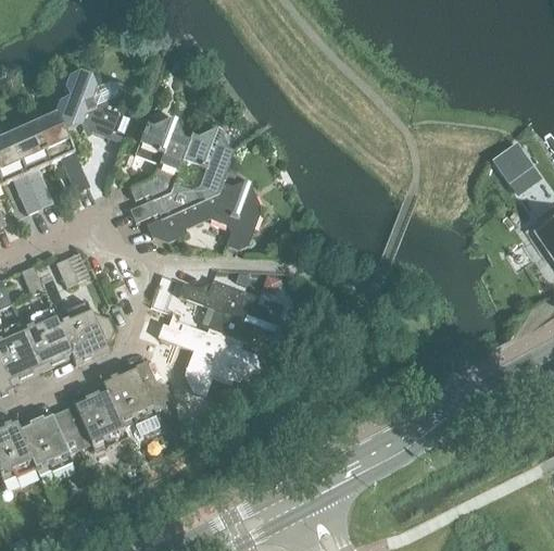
[(59,100),(55,110),(64,129),(80,122),(90,125),(92,130),(109,137),(120,109),(114,97),(96,105),(91,96),(96,85),(90,74),(79,70),(70,74),(64,85),(54,90),(59,100)]
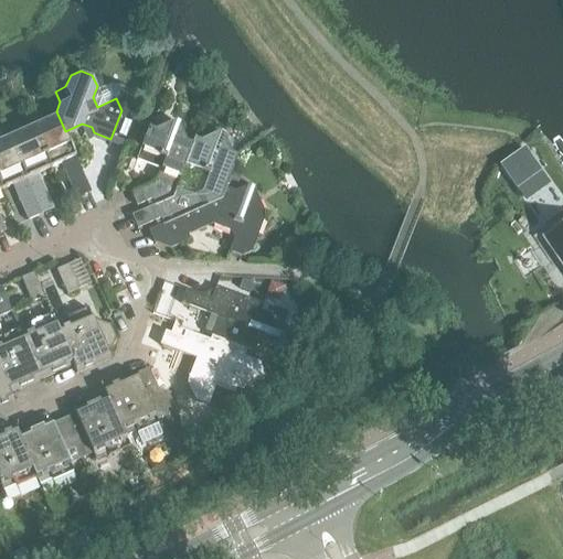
[(48,121),(33,127),(50,165),(61,160),(76,195),(89,189),(65,131),(56,111),(55,114),(50,116),(48,121)]
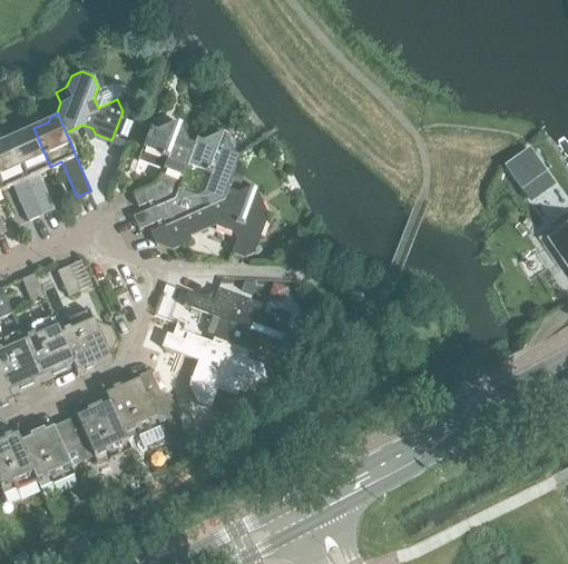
[(123,116),(117,131),(125,135),(131,119),(123,116)]
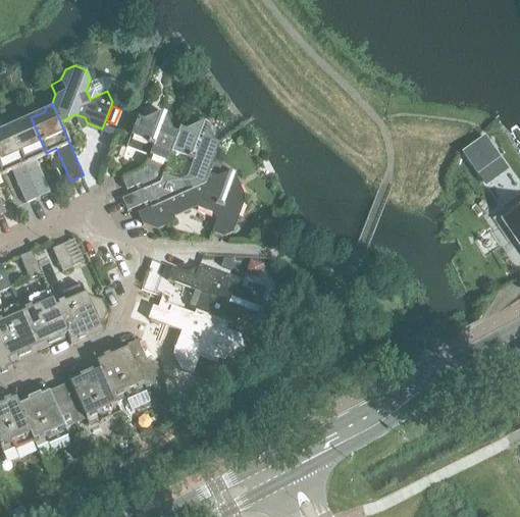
[(119,195),(120,197),(143,188),(144,189),(160,181),(163,171),(161,170),(170,149),(171,149),(180,125),(178,124),(179,123),(177,123),(175,130),(170,128),(164,113),(165,110),(157,108),(156,110),(142,117),(137,115),(137,114),(127,110),(120,128),(130,132),(124,144),(148,152),(144,163),(118,174),(124,187),(139,181),(141,186),(119,195)]
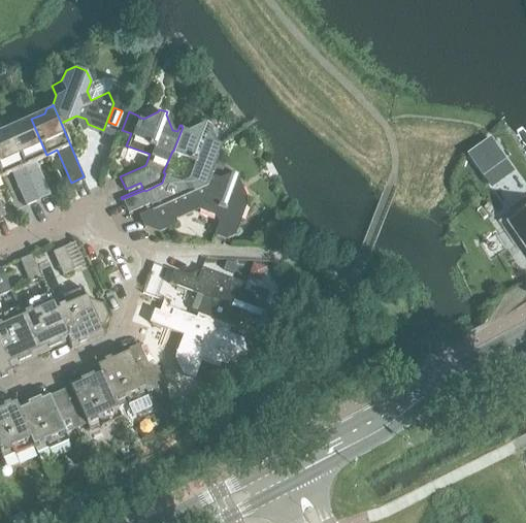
[(14,123),(7,125),(38,197),(50,192),(35,159),(46,155),(31,119),(20,124),(14,123)]
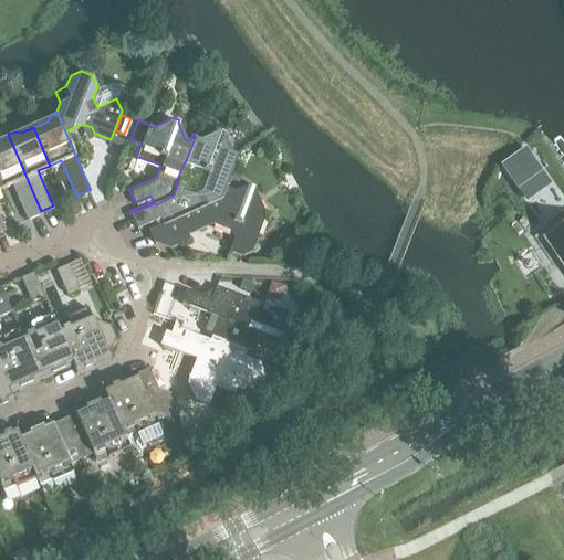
[(147,226),(148,229),(222,197),(227,185),(225,183),(237,151),(231,148),(223,133),(225,130),(217,127),(216,129),(199,137),(196,136),(186,161),(207,170),(200,187),(192,191),(177,186),(174,196),(156,204),(155,203),(131,213),(136,225),(159,214),(162,220),(147,226)]
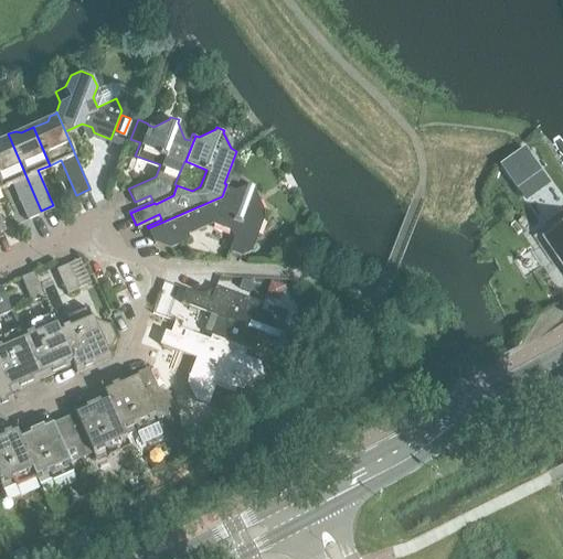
[(0,181),(2,186),(12,182),(28,216),(41,211),(8,133),(1,137),(0,139),(0,181)]
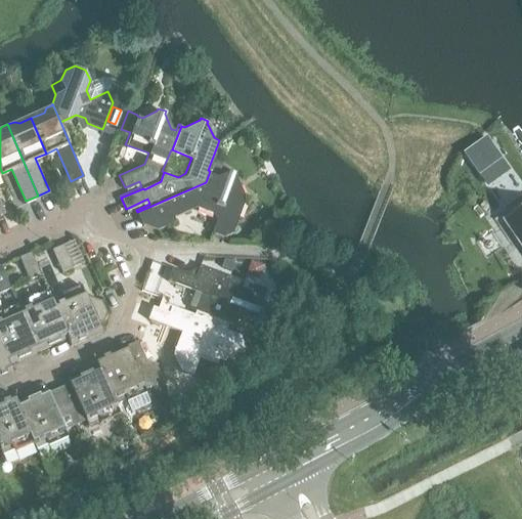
[(498,155),(483,134),(464,148),(478,170),(498,155)]
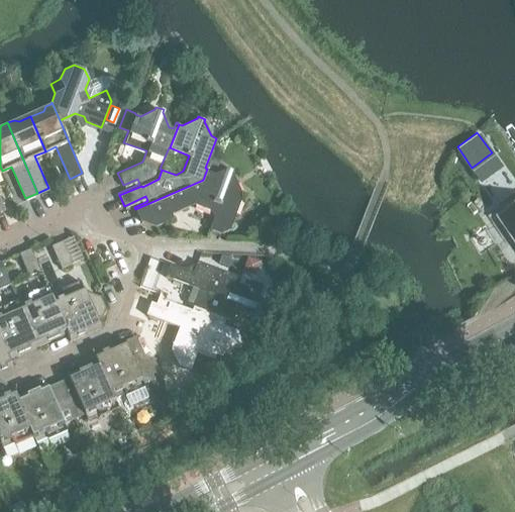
[(160,169),(162,170),(176,175),(183,171),(189,156),(170,147),(169,147),(160,169)]
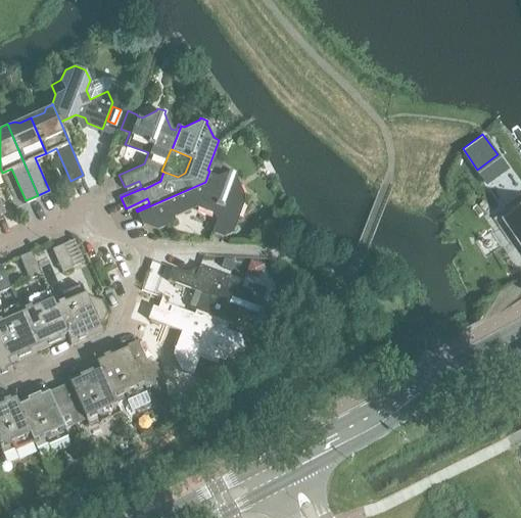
[(498,160),(479,174),(499,201),(516,188),(498,160)]
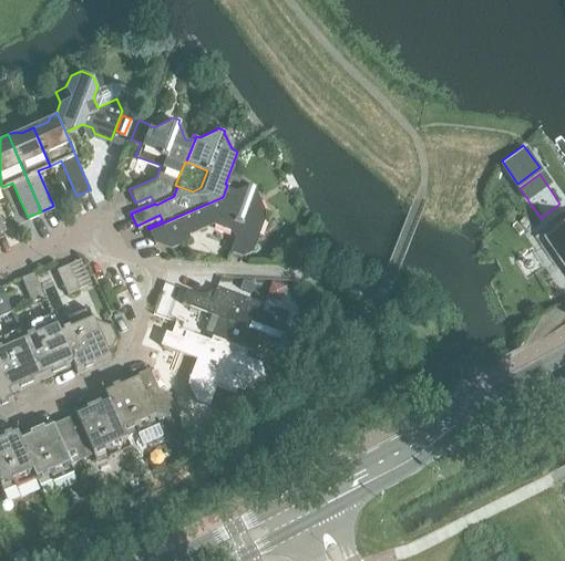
[(223,197),(149,229),(154,241),(156,240),(170,246),(189,237),(187,231),(211,221),(229,228),(233,236),(228,249),(240,253),(250,248),(265,210),(264,210),(254,186),(254,184),(246,180),(245,183),(235,187),(227,185),(223,197)]
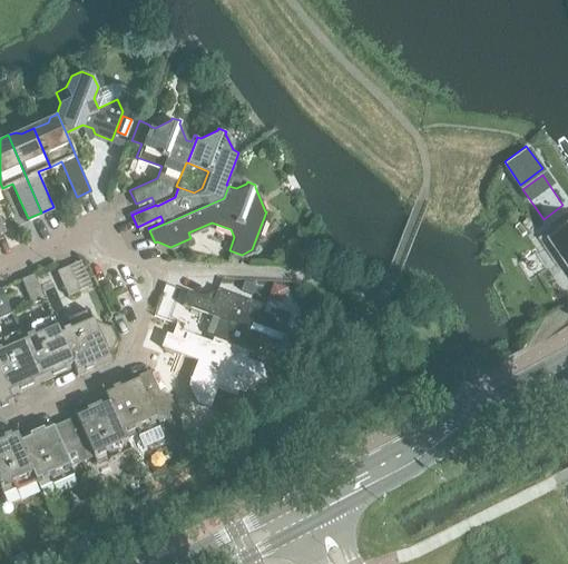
[(56,268),(67,293),(79,287),(68,263),(56,268)]
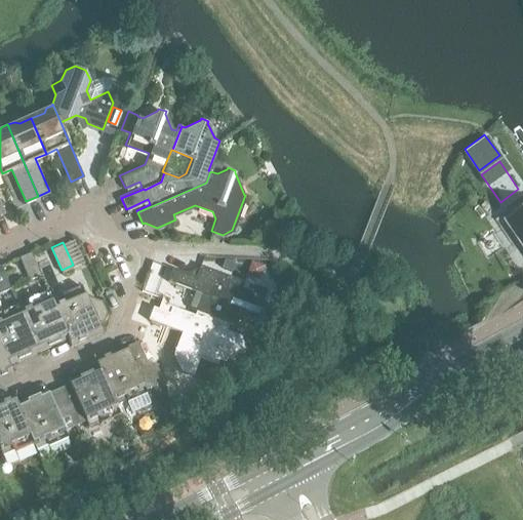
[(21,254),(30,277),(41,273),(31,250),(21,254)]
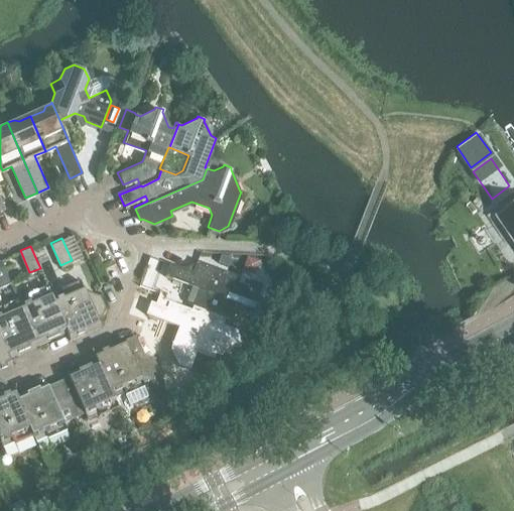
[(226,263),(230,253),(220,253),(217,259),(226,263)]
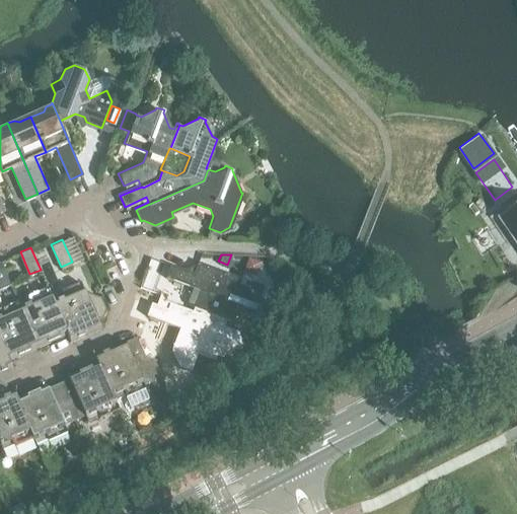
[(0,288),(11,283),(1,261),(0,261),(0,288)]
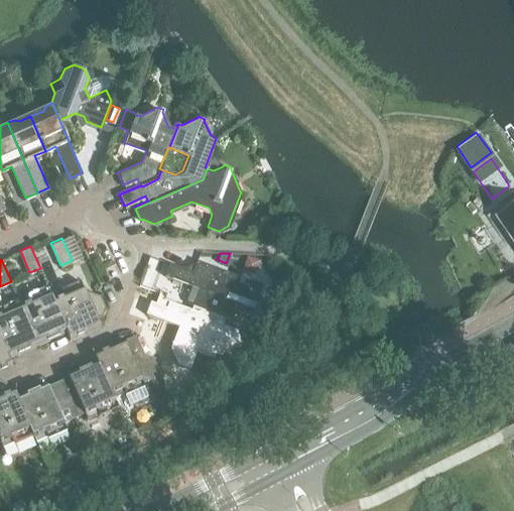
[(187,301),(193,303),(194,303),(226,315),(225,316),(232,320),(235,312),(239,314),(240,312),(251,307),(254,308),(256,301),(253,300),(247,286),(248,283),(239,280),(240,276),(198,260),(193,271),(170,262),(165,274),(190,284),(185,297),(187,301)]
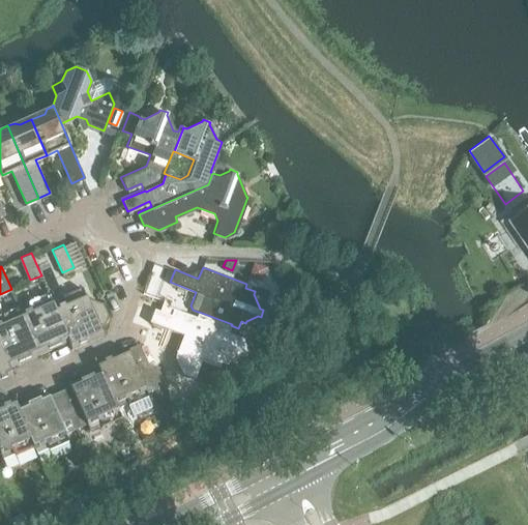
[(63,296),(54,300),(53,300),(68,337),(67,337),(69,342),(85,334),(87,338),(101,330),(99,324),(106,322),(109,314),(103,301),(87,296),(82,285),(63,294),(63,296)]
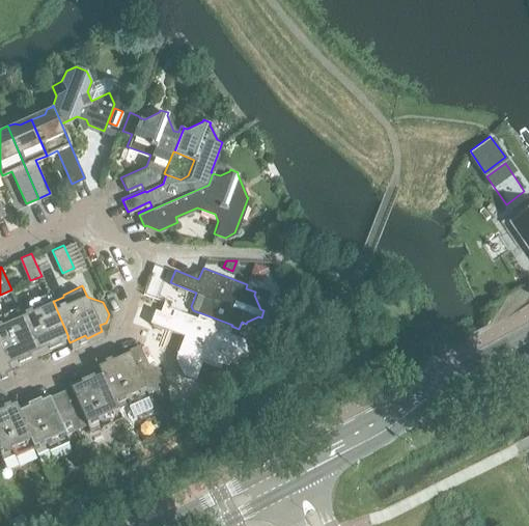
[(30,302),(19,307),(37,349),(52,341),(53,344),(67,337),(68,337),(53,301),(54,301),(50,292),(29,300),(30,302)]
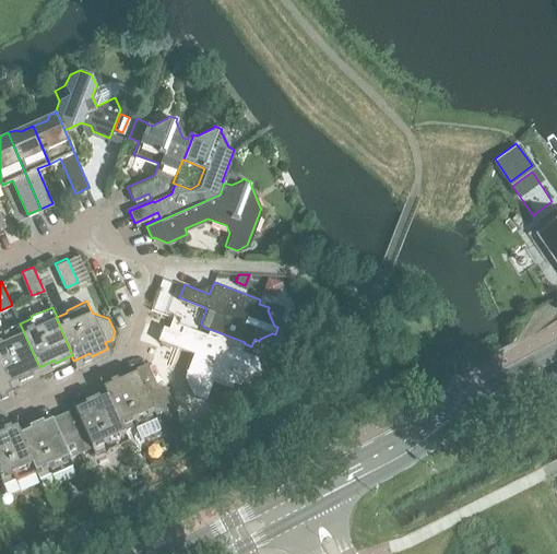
[(0,365),(8,382),(23,375),(24,376),(40,369),(39,367),(20,323),(19,322),(0,331),(0,365)]
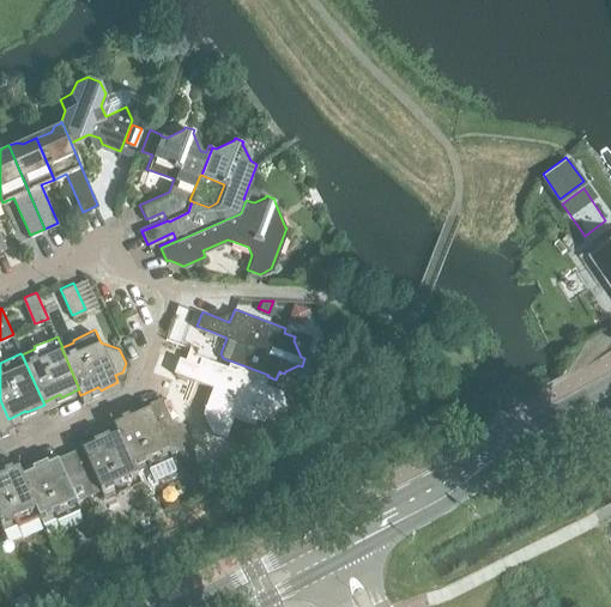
[(230,360),(229,360),(227,366),(194,354),(191,360),(180,357),(174,372),(212,388),(203,413),(211,431),(227,437),(234,418),(253,426),(255,419),(264,423),(264,420),(280,413),(284,414),(288,406),(284,405),(277,392),(278,390),(264,384),(267,376),(268,375),(230,360)]
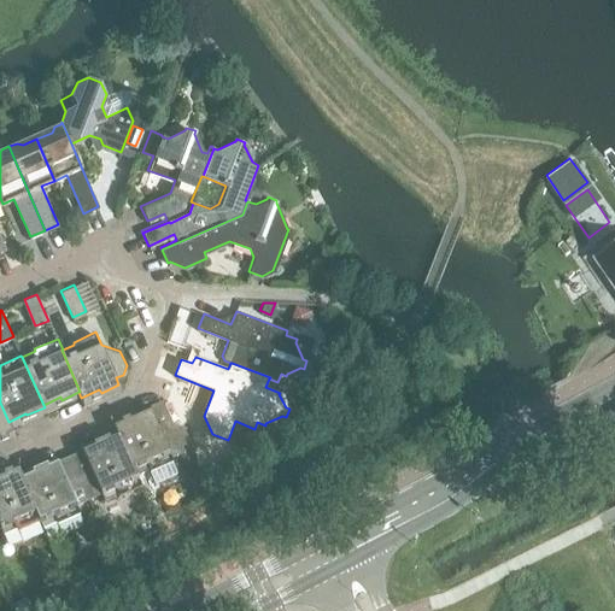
[(112,421),(118,433),(135,474),(136,473),(148,468),(150,470),(171,460),(170,456),(183,450),(188,439),(183,427),(170,422),(162,399),(112,421)]
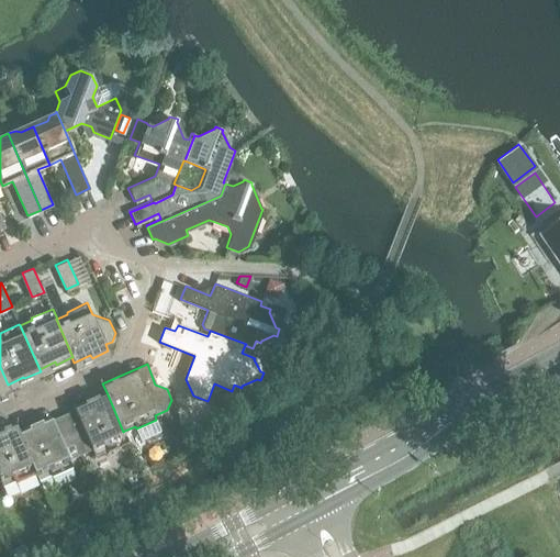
[(0,398),(12,393),(8,385),(0,367),(0,398)]
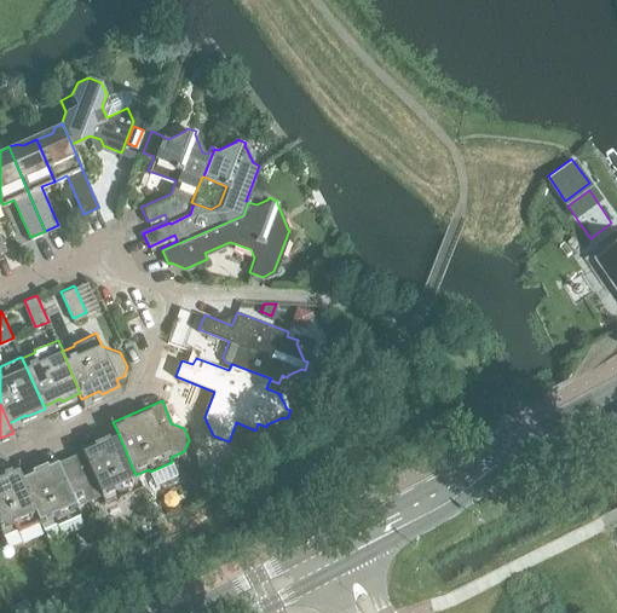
[(82,450),(69,455),(88,499),(101,493),(104,499),(116,493),(117,496),(142,486),(137,474),(136,475),(119,434),(102,441),(103,444),(84,452),(82,450)]
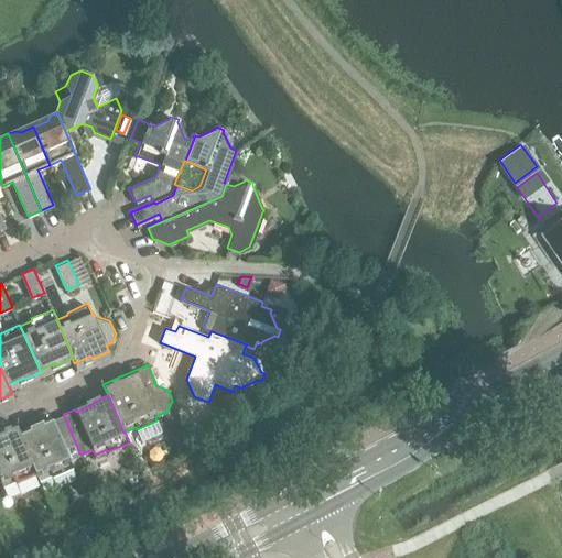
[(191,444),(172,401),(168,411),(164,413),(166,418),(164,419),(179,453),(193,447),(191,444)]
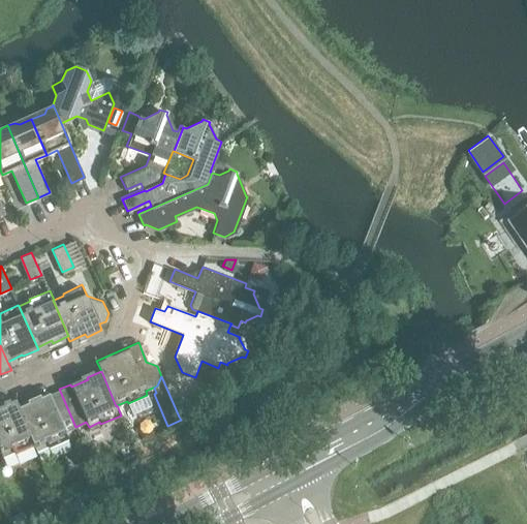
[(34,402),(20,409),(19,410),(33,443),(36,450),(47,444),(49,447),(67,438),(64,431),(75,427),(59,389),(33,400),(34,402)]
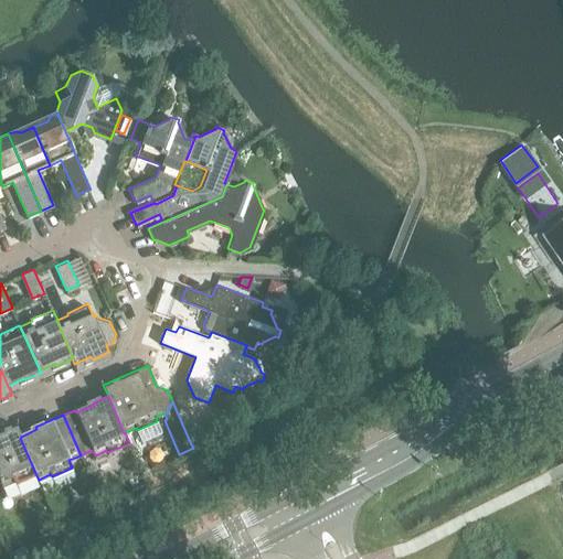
[(20,438),(21,437),(16,426),(0,432),(0,434),(0,480),(2,485),(14,481),(16,483),(35,473),(20,438)]
